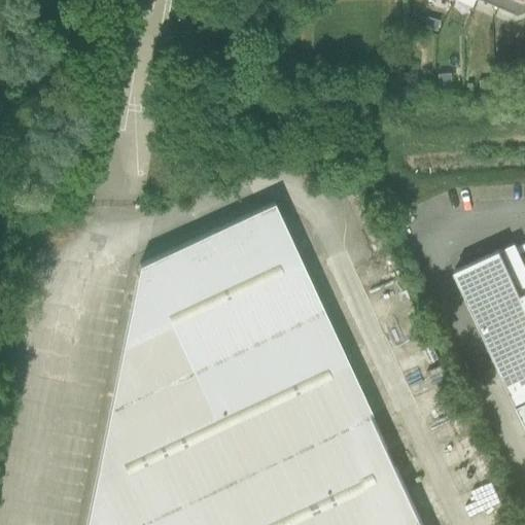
[(490,0),(485,14),(495,19),(502,0),(490,0)]
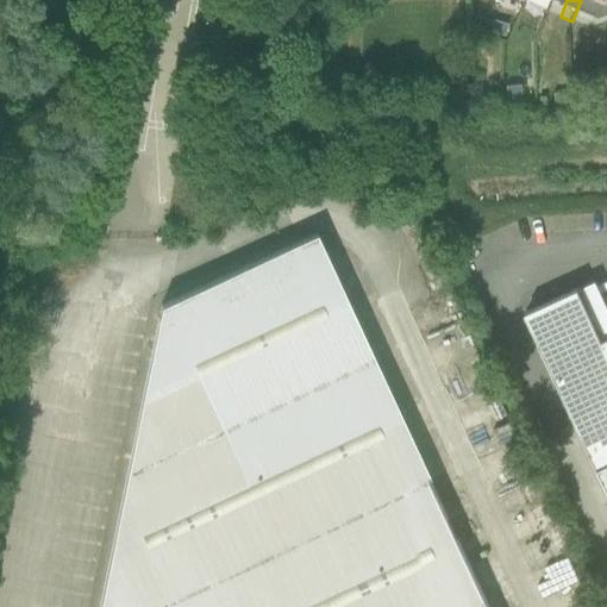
[(596,0),(599,0),(606,2),(606,0),(581,0),(573,22),(589,29),(595,16),(592,14),(596,0)]
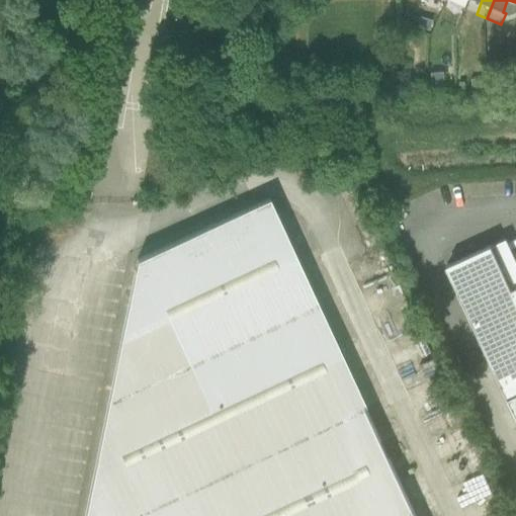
[(417,515),(271,200),(138,264),(86,515),(417,515)]
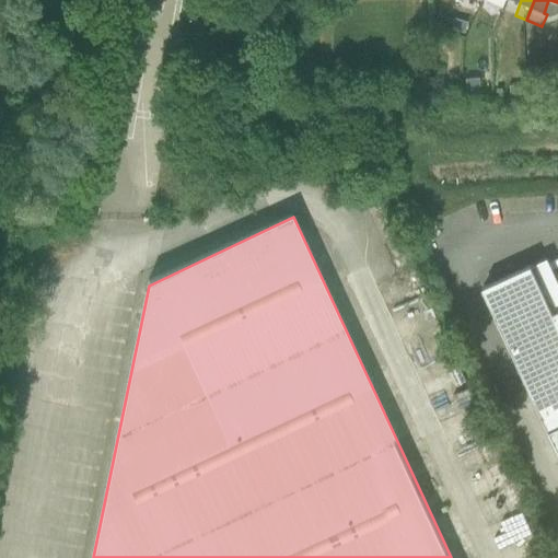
[(553,432),(557,429),(557,278),(549,260),(488,289),(553,432)]
